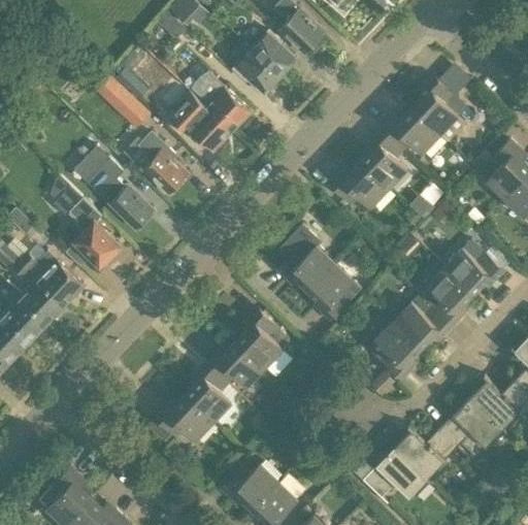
[(190,13),(198,4),(194,0),(184,0),(173,11),(183,21),(187,25),(194,18),(190,13)]
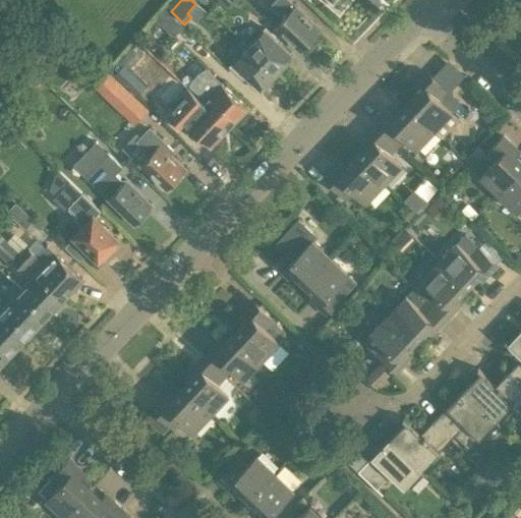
[(287,0),(277,0),(270,8),(284,22),(277,31),(301,52),(321,31),(296,9),(287,0)]
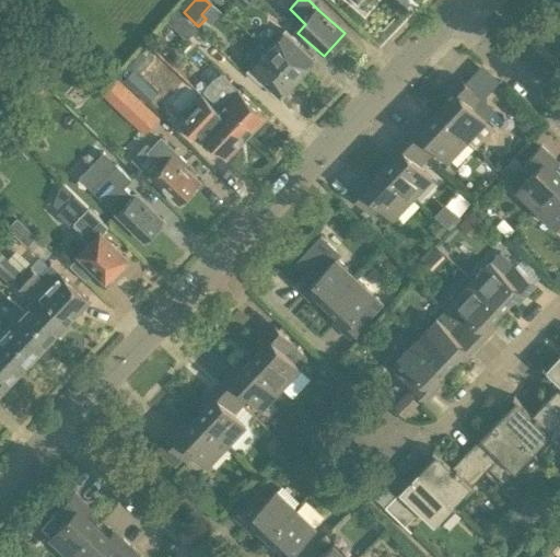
[(186,43),(196,32),(177,13),(166,24),(186,43)]
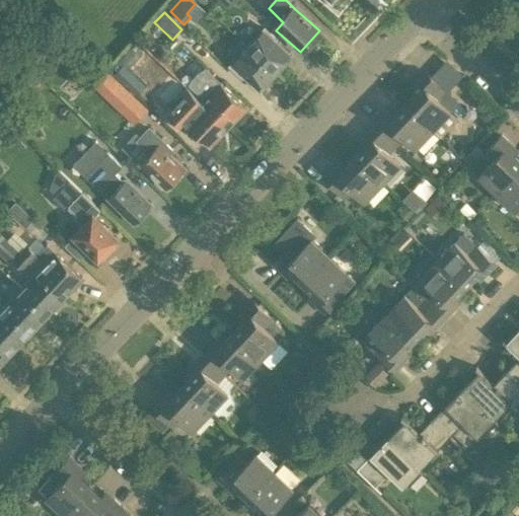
[(266,31),(248,50),(277,76),(286,67),(284,66),(291,59),(276,44),(277,43),(266,31)]
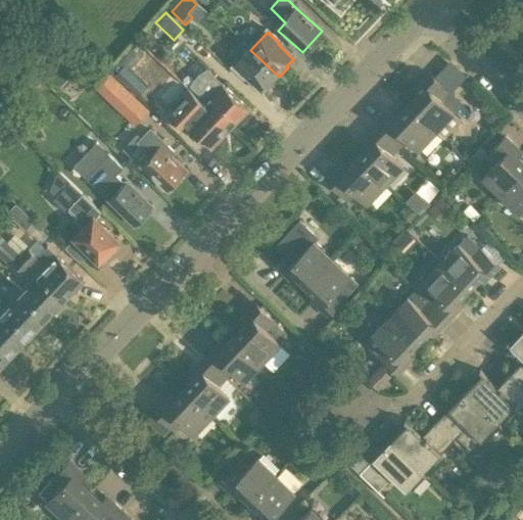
[(135,49),(110,74),(137,99),(147,88),(133,75),(129,72),(143,56),(135,49)]
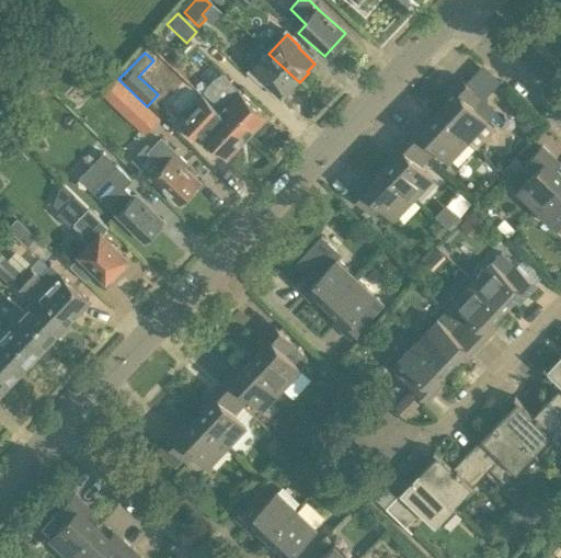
[(289,93),(299,82),(268,54),(249,73),(262,86),(264,83),(281,100),(288,91),(289,93)]
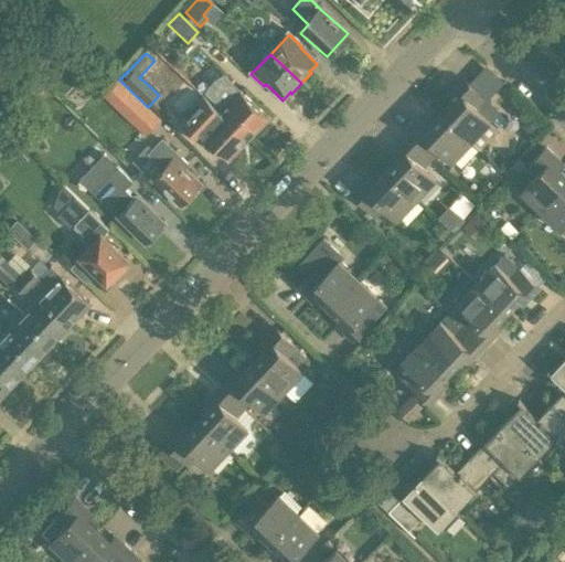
[(205,95),(223,112),(221,114),(247,139),(267,118),(240,93),(241,92),(224,76),(215,82),(205,95)]
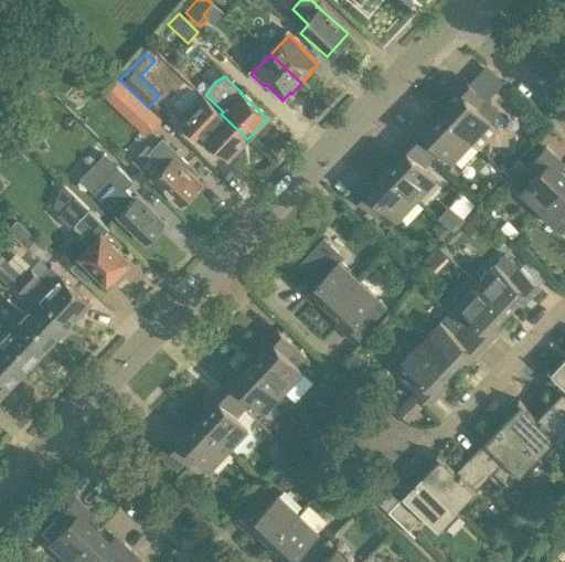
[(145,137),(161,119),(117,78),(100,96),(145,137)]
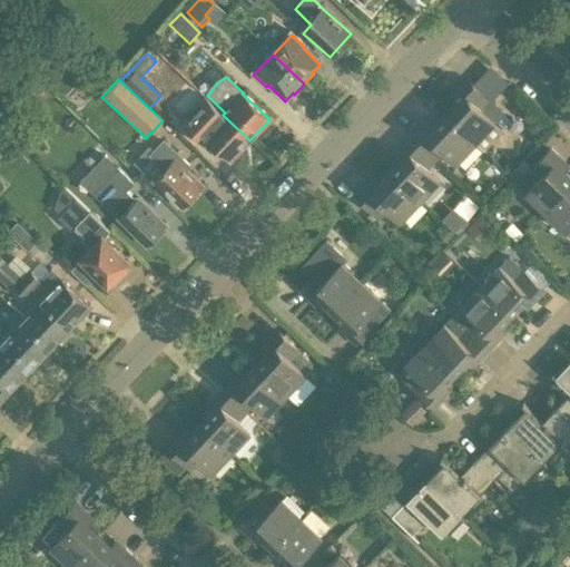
[(464,98),(445,117),(477,146),(484,155),(504,134),(495,125),(503,117),(492,105),(468,82),(459,93),(464,98)]
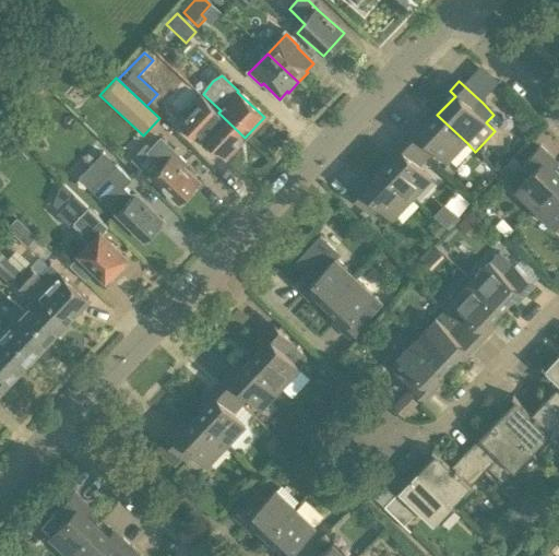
[(226,158),(245,138),(218,113),(217,113),(201,97),(177,122),(198,142),(203,137),(226,158)]
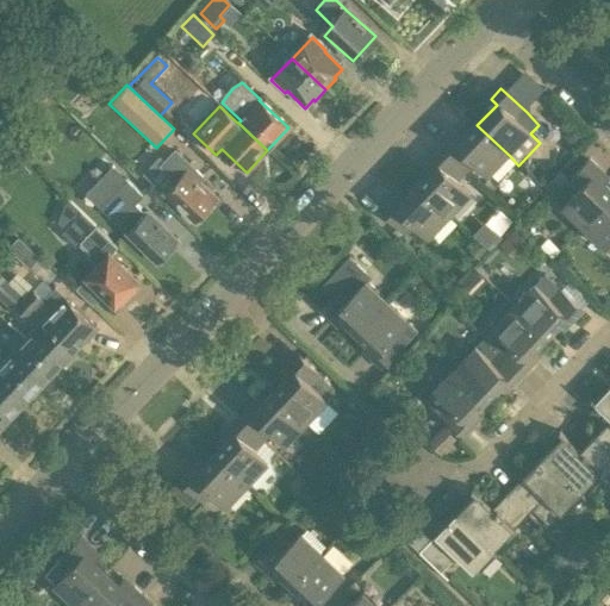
[(490,177),(510,156),(477,125),(458,145),(452,139),(441,150),(467,175),(477,164),(490,177)]
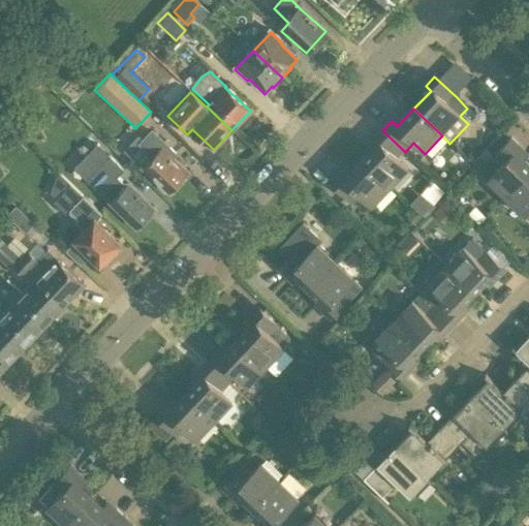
[(493,115),(494,124),(499,129),(507,119),(497,110),(493,115)]
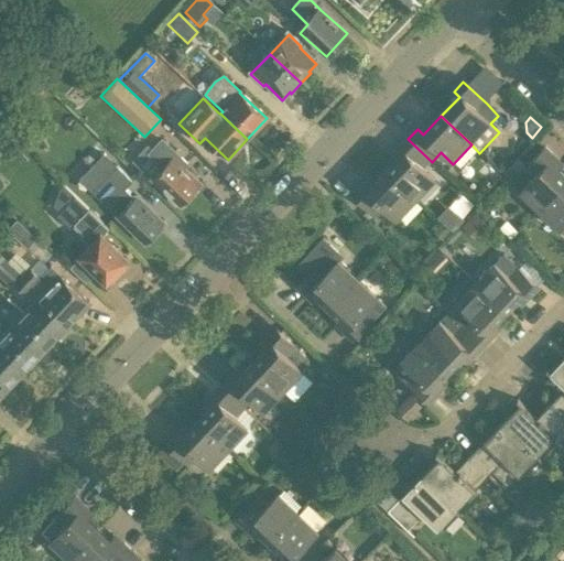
[(423,171),(432,162),(408,139),(399,149),(404,154),(387,173),(416,202),(435,182),(423,171)]
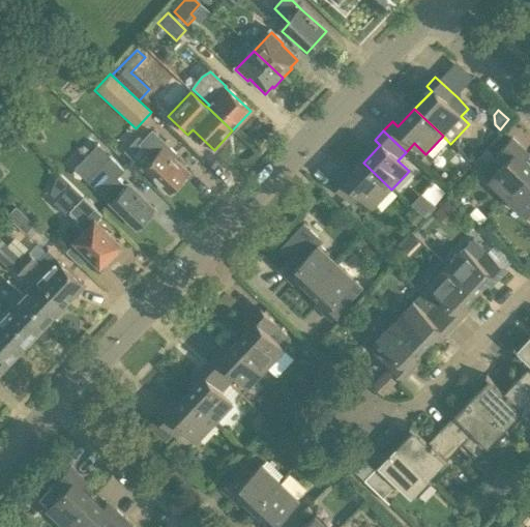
[(143,169),(170,194),(171,193),(174,196),(185,184),(181,181),(188,174),(172,158),(175,154),(152,134),(141,145),(153,156),(143,169)]
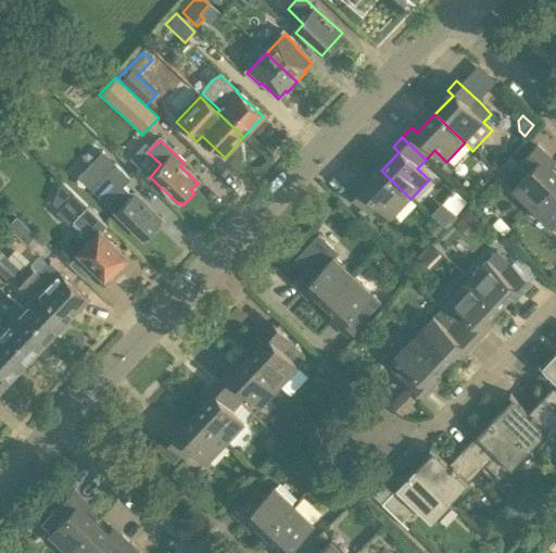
[(547,158),(538,148),(504,183),(532,210),(555,185),(555,175),(542,162),(547,158)]
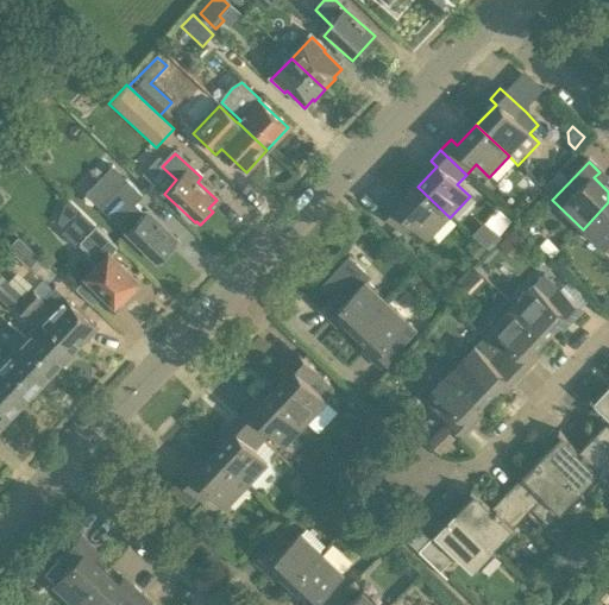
[(143,197),(125,181),(99,208),(157,264),(177,243),(146,214),(145,215),(135,206),(143,197)]
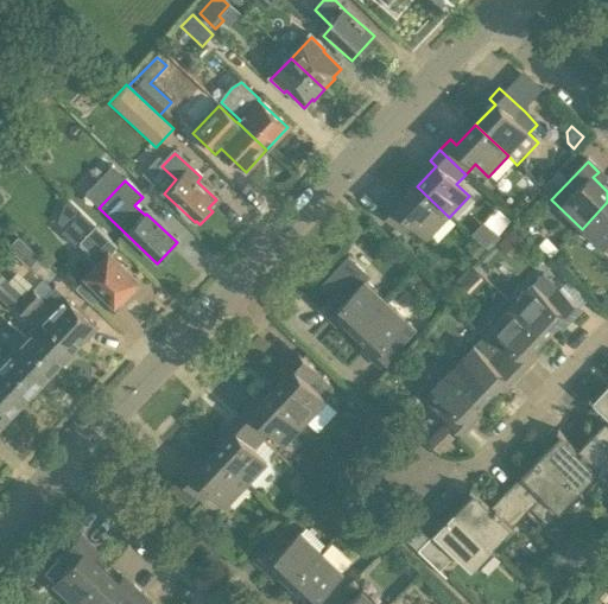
[(429,239),(449,217),(417,186),(397,207),(391,201),(381,211),(406,236),(416,226),(429,239)]
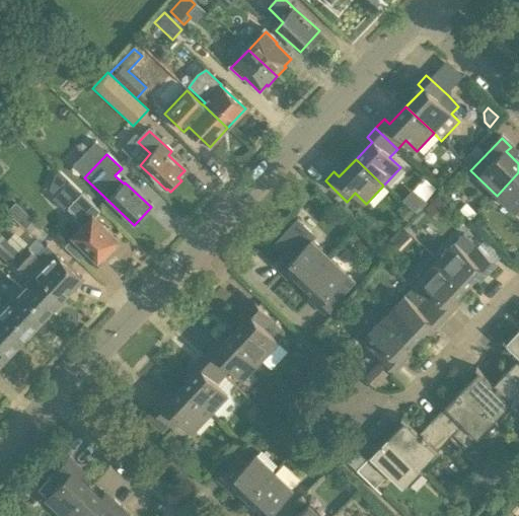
[(518,172),(497,196),(518,216),(518,172)]
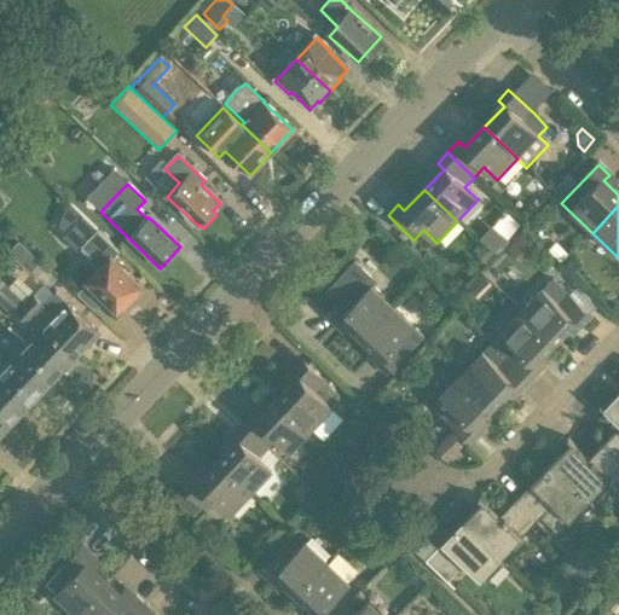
[(117,309),(139,286),(113,260),(119,254),(98,232),(82,218),(63,238),(77,253),(84,245),(94,256),(90,261),(99,271),(88,282),(117,309)]
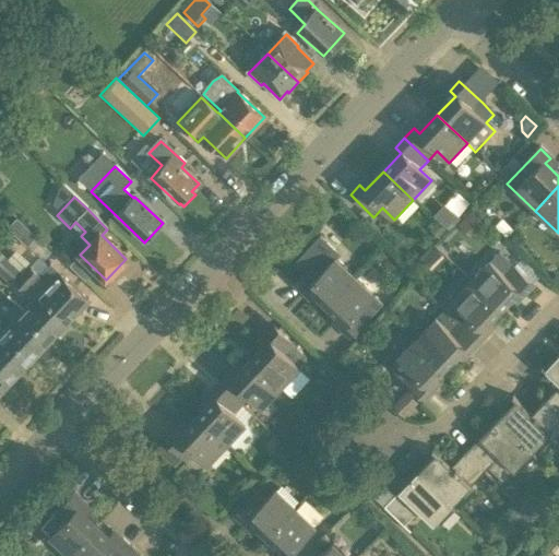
[(16,221),(8,231),(26,248),(36,238),(16,221)]
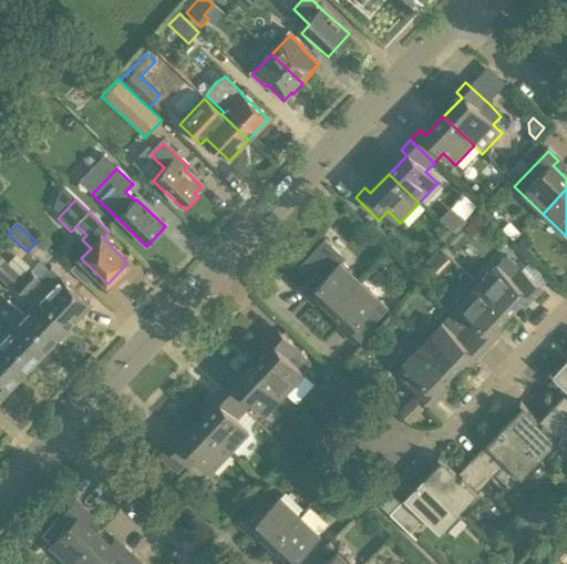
[(451,235),(444,227),(436,235),(444,242),(451,235)]
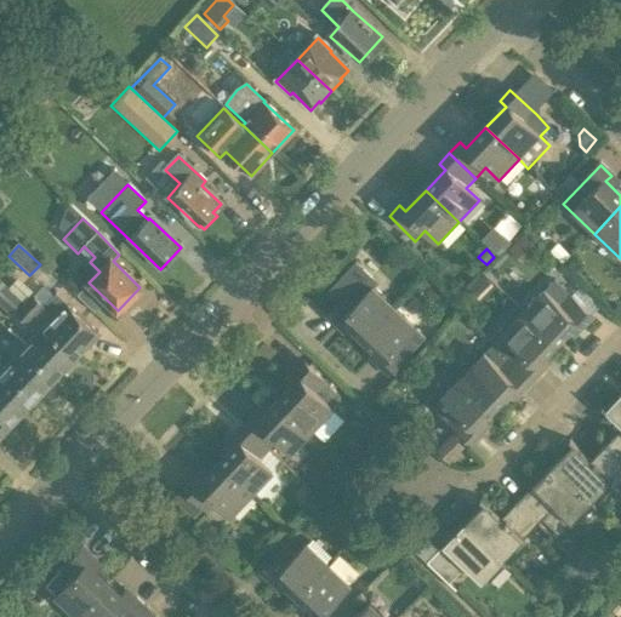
[(343,323),(364,342),(394,309),(372,289),(376,285),(357,266),(331,291),(342,301),(326,318),(337,329),(343,323)]
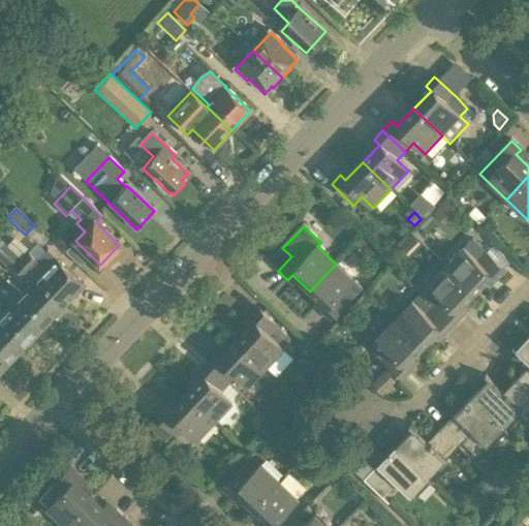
[(24,279),(31,271),(21,259),(0,239),(0,261),(9,271),(12,268),(24,279)]
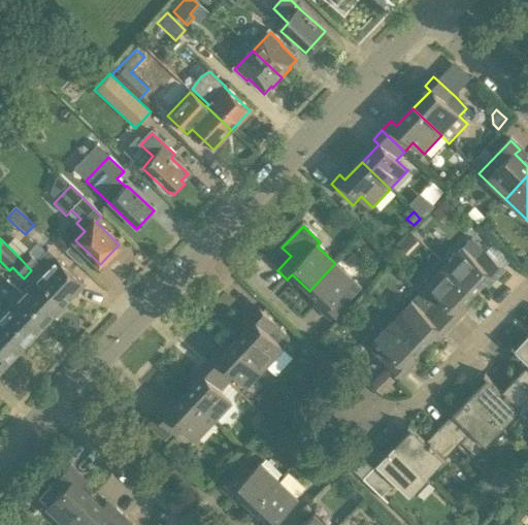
[(472,239),(462,250),(446,267),(473,294),(491,276),(496,282),(504,272),(483,252),(485,251),(472,239)]
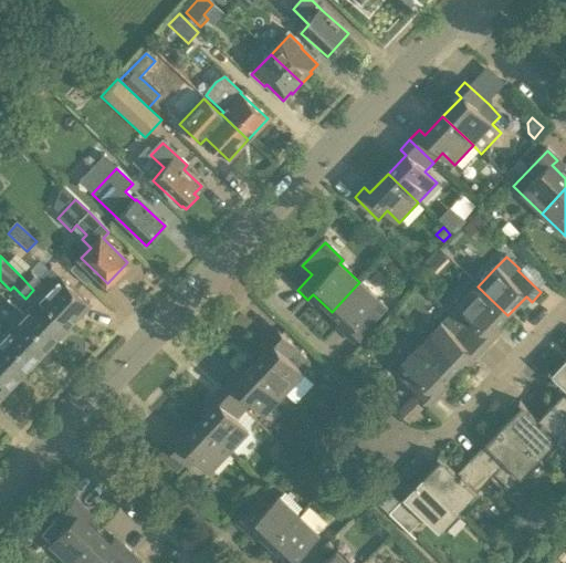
[(42,296),(42,298),(71,325),(90,305),(61,278),(51,268),(45,274),(39,268),(34,273),(30,268),(22,278),(33,290),(34,289),(42,296)]
